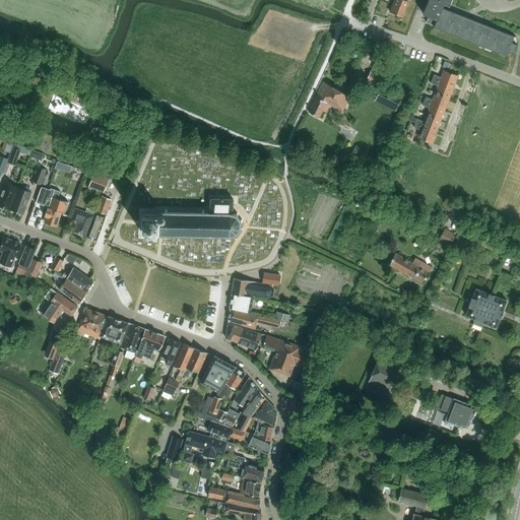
[(394,0),(390,12),(402,17),(408,1),(406,1),(405,0),(394,0)]
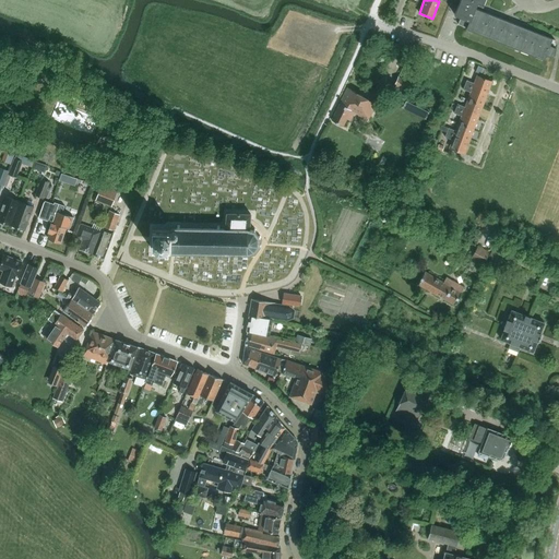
[(442,0),(447,2),(450,3),(458,6),(455,10),(454,14),(461,18),(467,20),(470,21),(466,30),(544,60),(546,55),(552,57),(555,48),(549,45),(551,39),(480,10),(484,0),(442,0)]
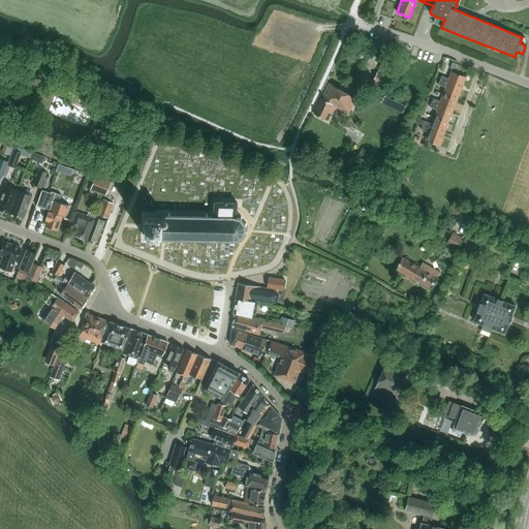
[(439,25),(442,19),(436,17),(433,23),(439,25)]
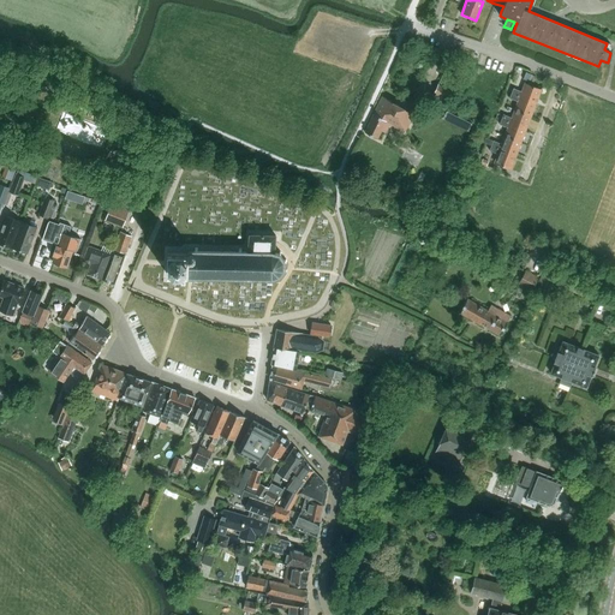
[(536,103),(541,90),(525,83),(521,91),(513,89),(511,94),(536,103)]
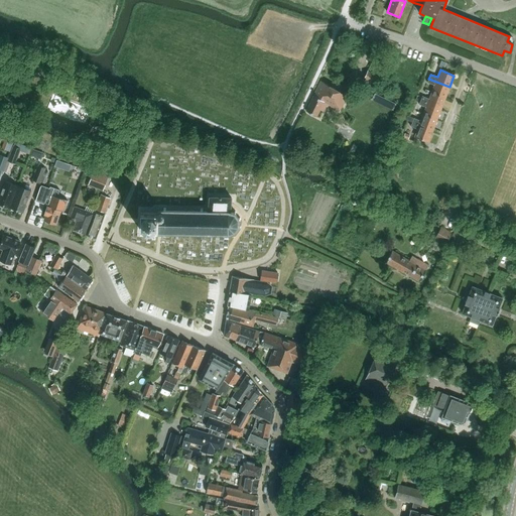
[(367,71),(364,79),(374,84),(377,76),(367,71)]
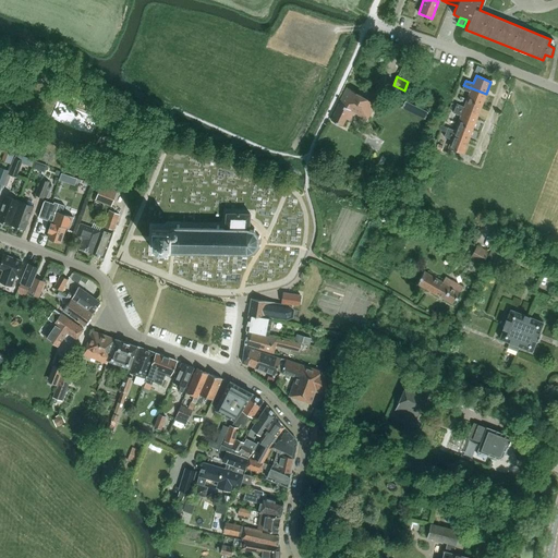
[(482,106),(486,94),(463,85),(462,89),(470,92),(466,99),(482,106)]
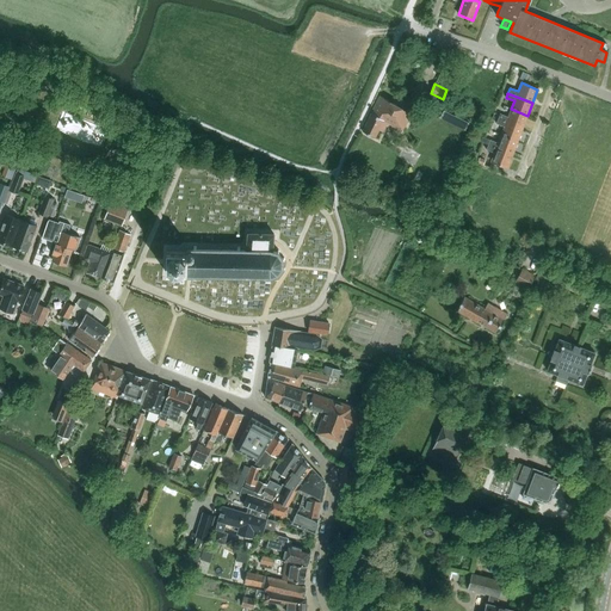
[(402,131),(412,113),(380,96),(362,131),(375,139),(378,130),(383,133),(388,123),(402,131)]
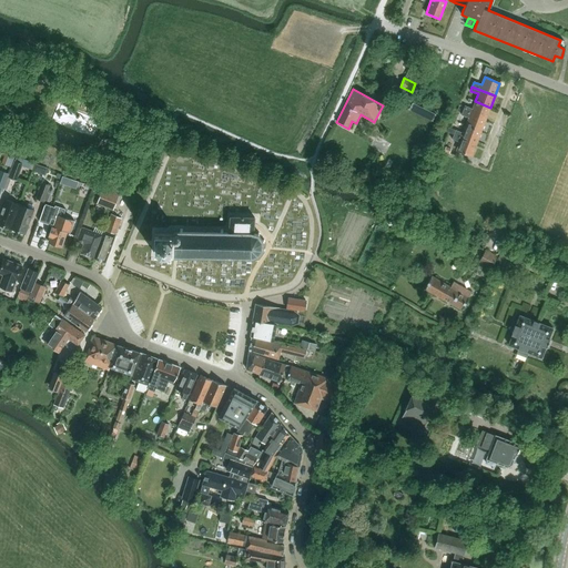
[(486,120),(490,108),(475,101),(473,109),(465,105),(463,111),(486,120)]
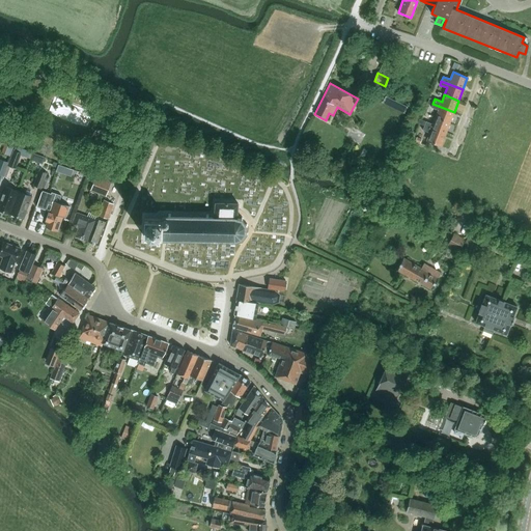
[(449,123),(454,112),(432,104),(431,108),(438,110),(436,117),(449,123)]
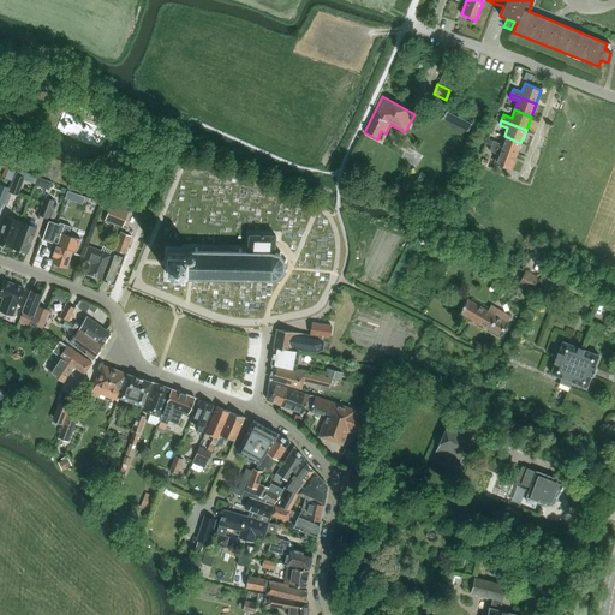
[(505,136),(501,144),(485,138),(483,143),(491,145),(515,155),(520,143),(505,136)]
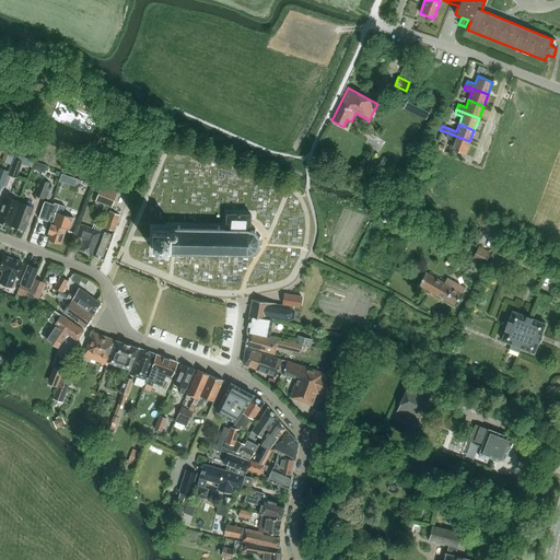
[(465,154),(469,141),(447,132),(445,137),(453,140),(450,148),(465,154)]
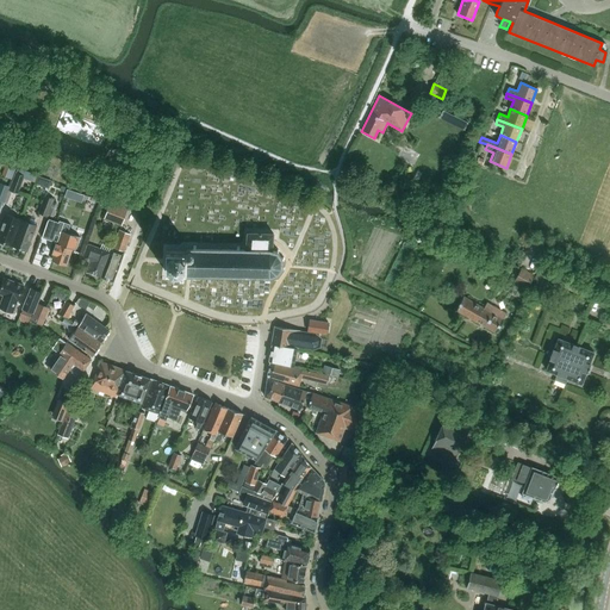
[(135,167),(132,154),(109,157),(110,170),(135,167)]
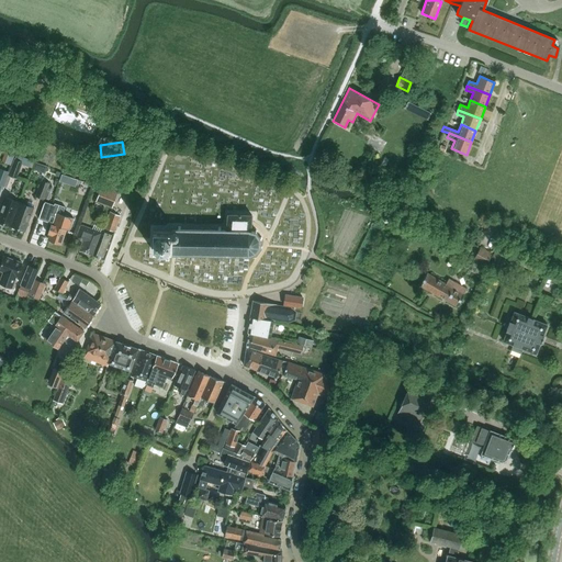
[(22,163),(13,159),(8,175),(17,179),(22,163)]
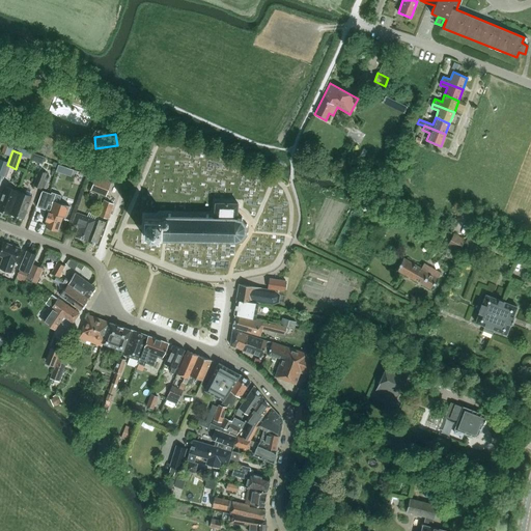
[(111,183),(107,182),(113,166),(101,161),(90,191),(106,196),(111,183)]
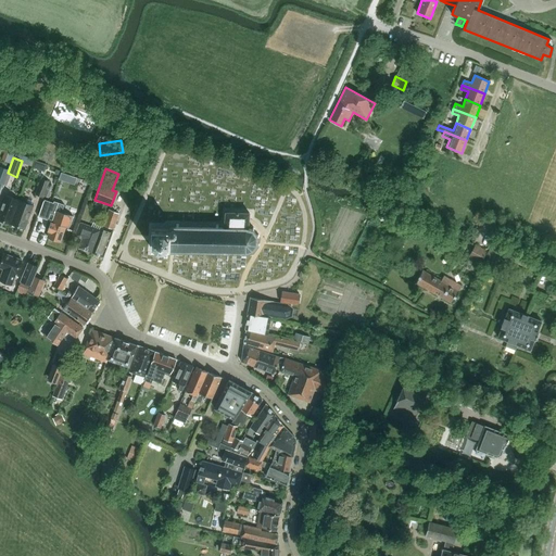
[(40,178),(34,194),(43,198),(43,197),(48,186),(49,181),(40,178)]
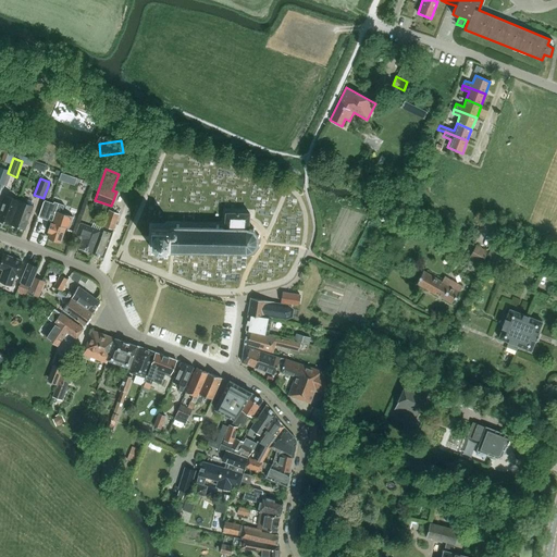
[(0,220),(11,224),(20,200),(4,196),(0,208),(0,220)]
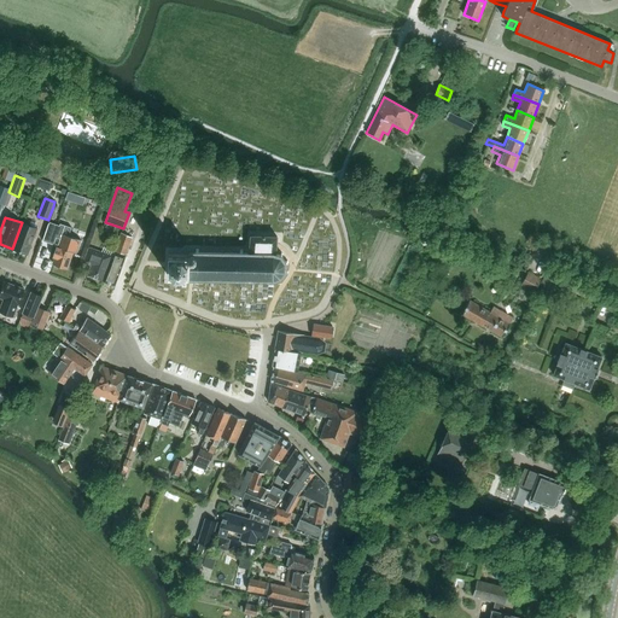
[(35,228),(36,226),(35,223),(30,222),(29,223),(28,225),(22,222),(12,249),(28,255),(38,228),(35,228)]
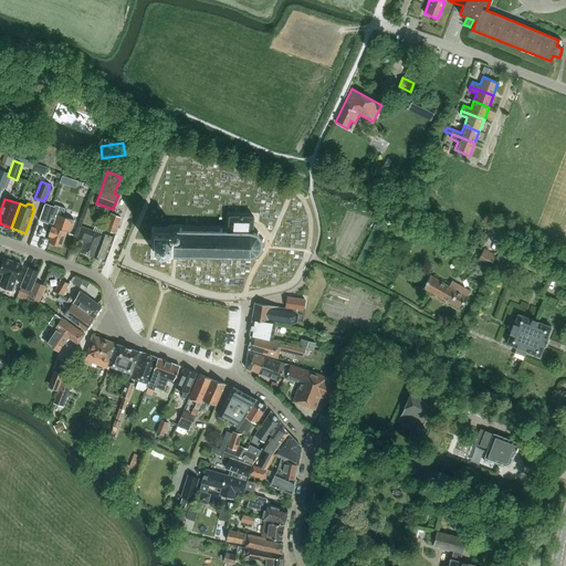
[(44,205),(39,220),(40,221),(40,220),(50,223),(51,218),(55,219),(52,226),(51,226),(48,236),(50,237),(49,241),(62,245),(66,231),(70,232),(74,220),(63,216),(65,208),(55,205),(54,208),(44,205)]
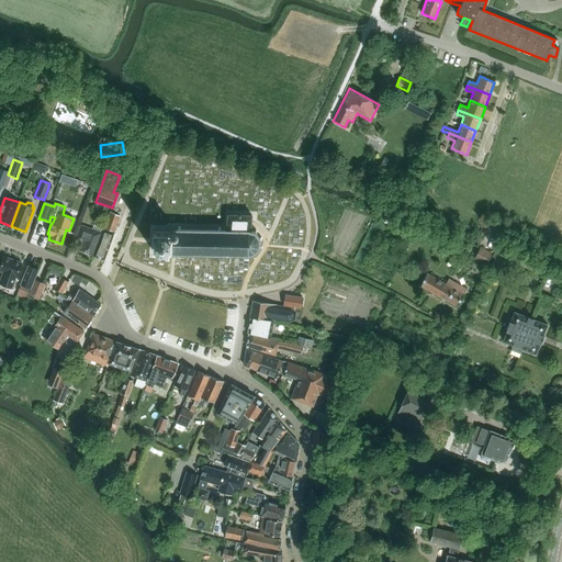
[(104,260),(120,216),(110,212),(93,256),(104,260)]
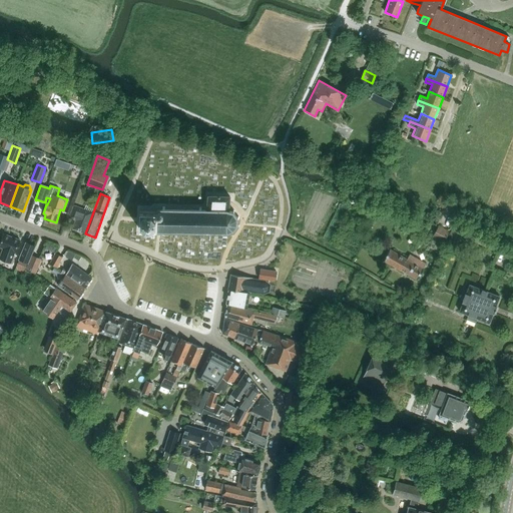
[(238,225),(236,224),(237,218),(238,217),(238,216),(236,217),(233,212),(234,210),(233,210),(232,211),(228,210),(229,196),(207,195),(206,210),(162,209),(162,213),(162,214),(161,214),(161,215),(160,215),(159,215),(159,217),(157,218),(157,229),(155,229),(155,231),(159,231),(170,231),(170,233),(171,233),(171,231),(179,231),(179,233),(180,233),(180,231),(188,232),(188,234),(189,234),(189,232),(197,232),(197,234),(198,234),(198,232),(206,232),(206,234),(207,234),(207,232),(215,232),(215,234),(216,234),(216,232),(224,233),(224,235),(226,235),(226,232),(232,231),(233,233),(234,232),(233,230),(236,225),(238,226),(238,225)]
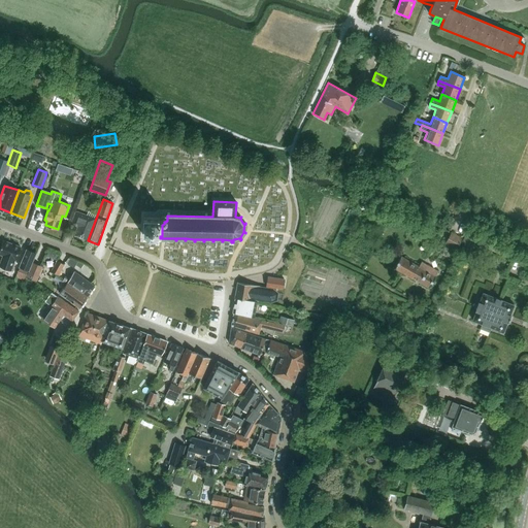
[(88,240),(95,219),(76,211),(71,224),(77,227),(74,235),(88,240)]
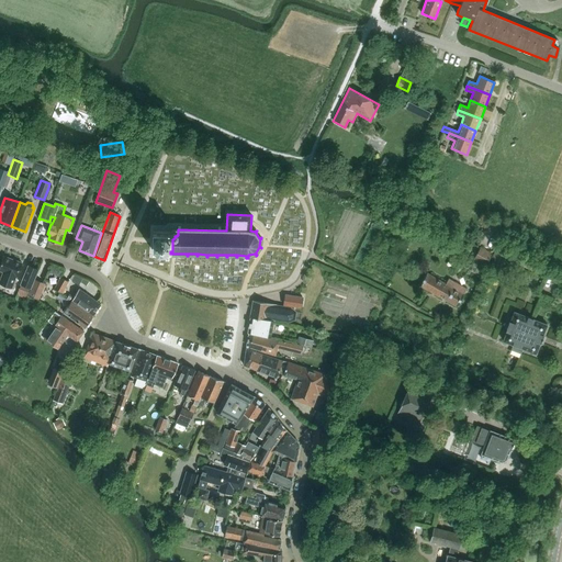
[(178,234),(178,229),(172,229),(170,232),(153,231),(153,240),(153,250),(170,251),(172,251),(172,239),(175,238),(175,236),(176,236),(177,236),(177,235),(178,235),(178,234)]
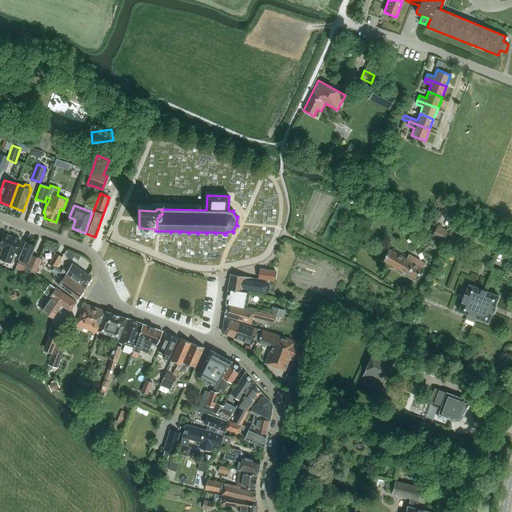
[(466,229),(454,222),(447,234),(459,241),(466,229)]
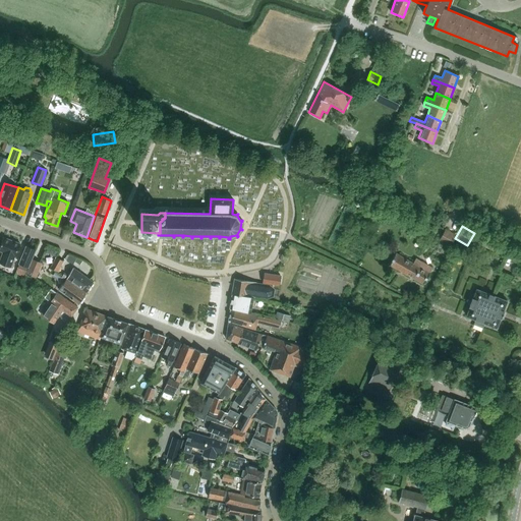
[(456,235),(444,229),(438,240),(450,247),(456,235)]
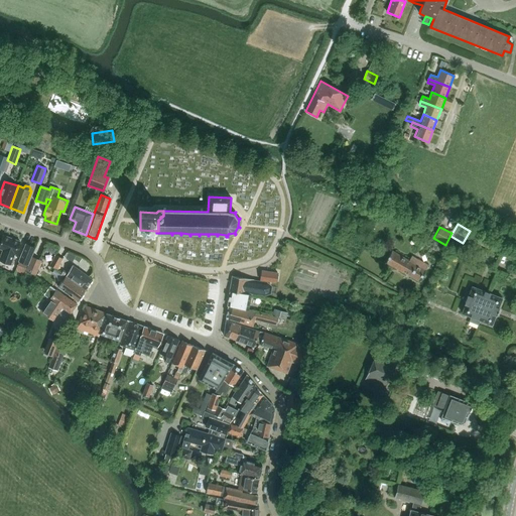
[(14,254),(19,241),(3,236),(0,243),(0,248),(4,250),(0,259),(2,261),(7,263),(8,261),(9,261),(12,253),(14,254)]
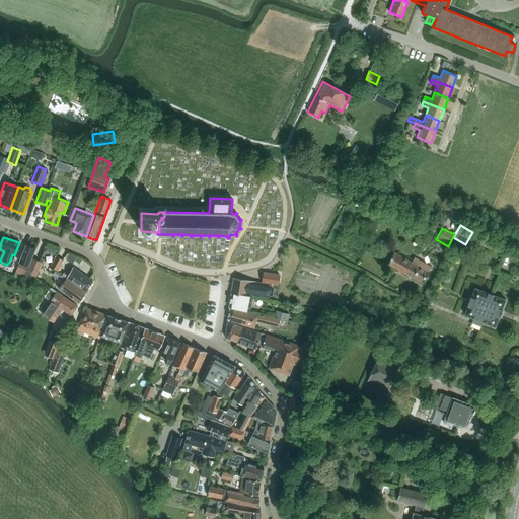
[(28,267),(35,248),(26,245),(19,263),(16,271),(24,274),(28,267)]
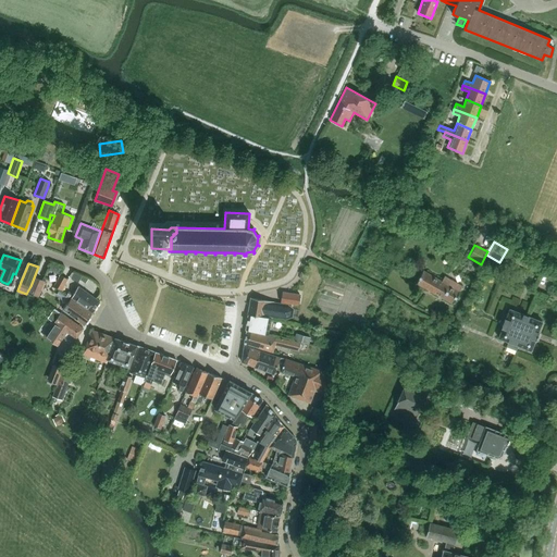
[(459,291),(461,286),(444,276),(442,281),(423,271),(416,283),(453,304),(459,291)]
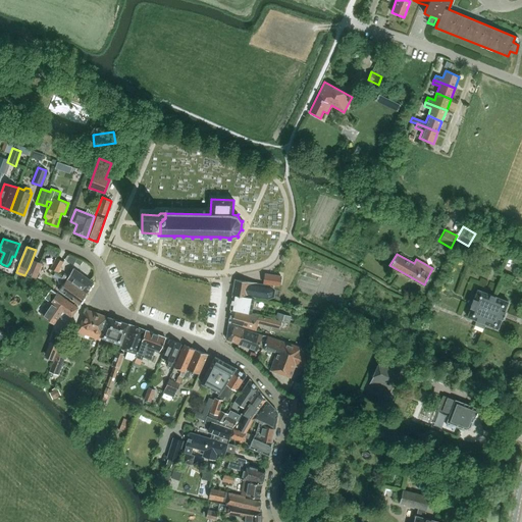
[(70,255),(66,261),(73,265),(76,258),(70,255)]
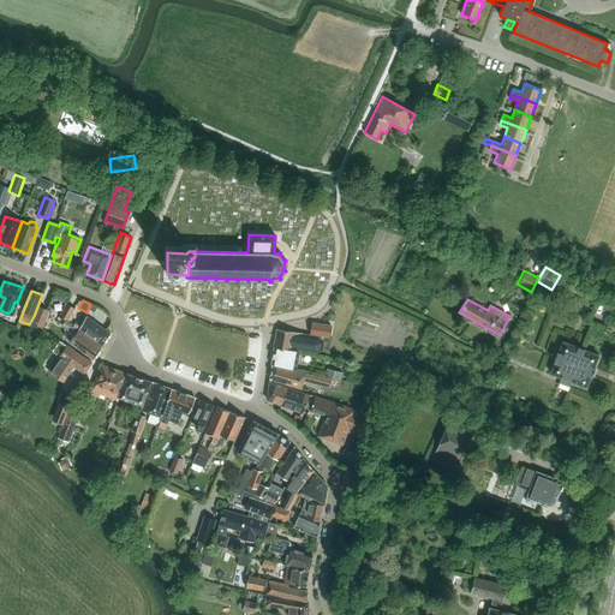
[(73,315),(71,314),(75,309),(66,303),(59,316),(70,322),(73,315)]
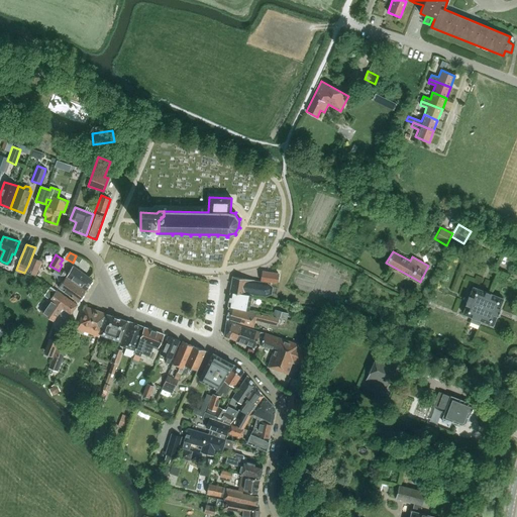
[(41,261),(32,256),(25,272),(35,276),(41,261)]
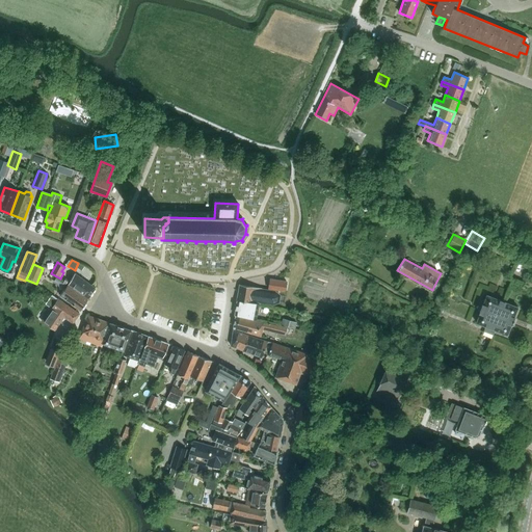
[(88,299),(96,288),(75,273),(68,285),(88,299)]
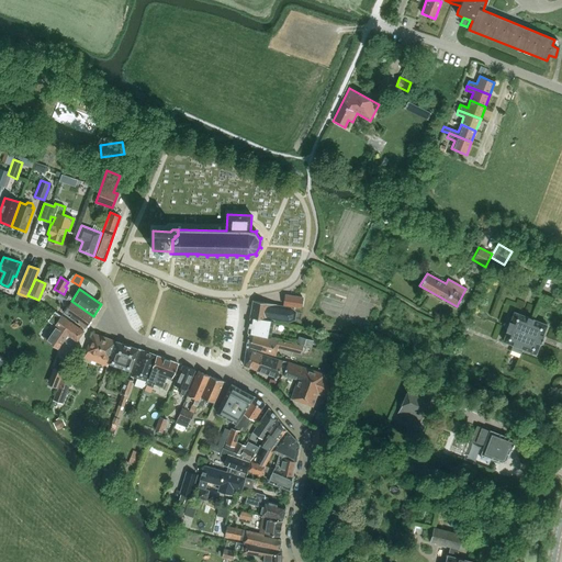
[(302,306),(304,296),(285,294),(283,304),(302,306)]
